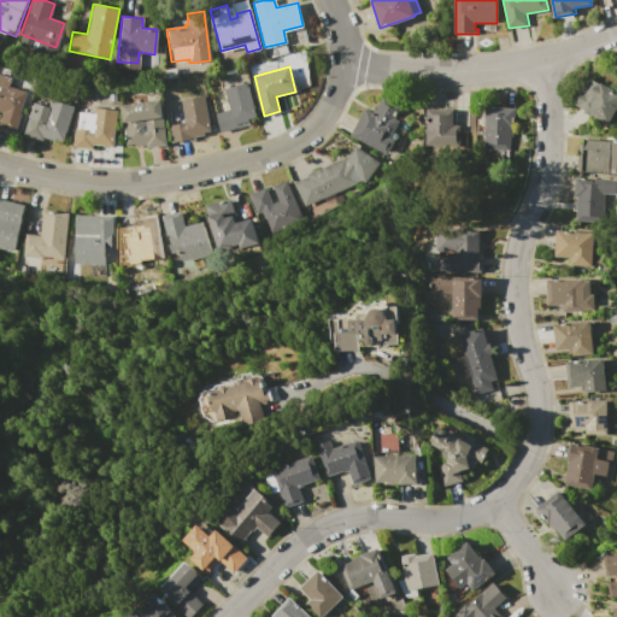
[(0,74),(11,77),(9,87),(28,93),(16,131),(0,127),(0,122),(4,111),(0,110),(0,74)]
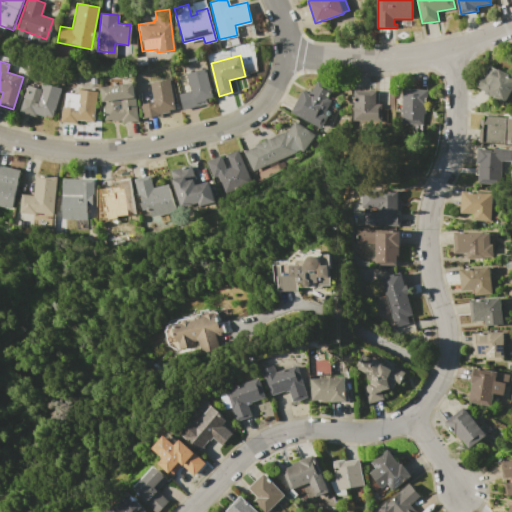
[(478,86),(479,85),(478,84),(483,74),(487,76),(493,66),(498,70),(499,68),(510,74),(509,75),(511,76),(511,89),(505,102),(486,92),(486,91),(478,86)]
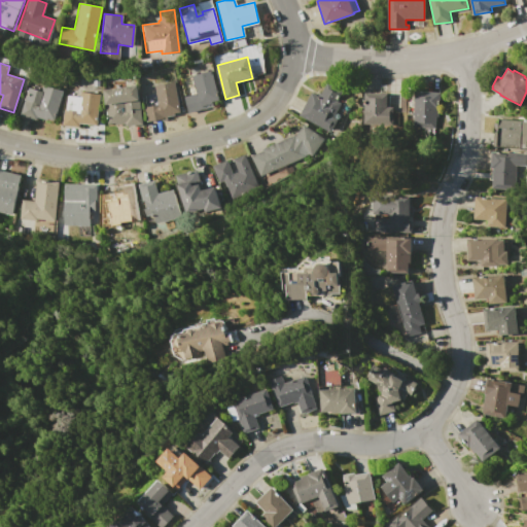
[(191,75),(211,70),(219,101),(202,105),(203,109),(188,113),(183,96),(197,92),(191,75)]
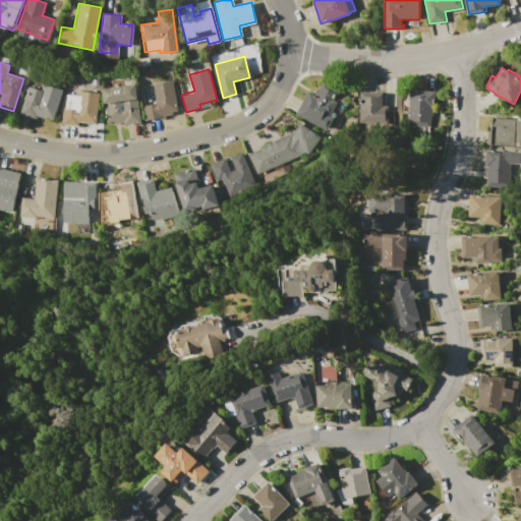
[(141,94),(151,92),(155,95),(154,84),(173,80),(178,111),(172,112),(172,113),(165,115),(165,116),(146,120),(141,94)]
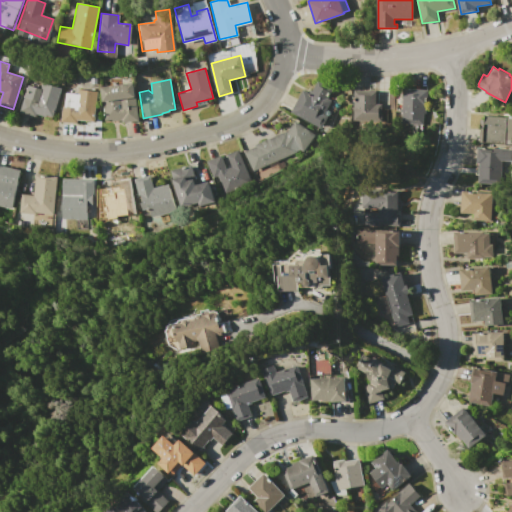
[(291,112),(303,89),(310,93),(318,80),(331,87),(326,97),(331,100),(323,113),(326,115),(320,127),(291,112)]
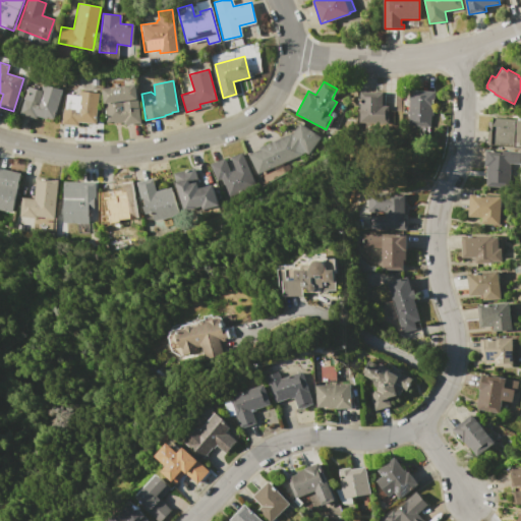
[(19,113),(27,87),(40,91),(42,84),(61,90),(52,120),(36,116),(36,118),(19,113)]
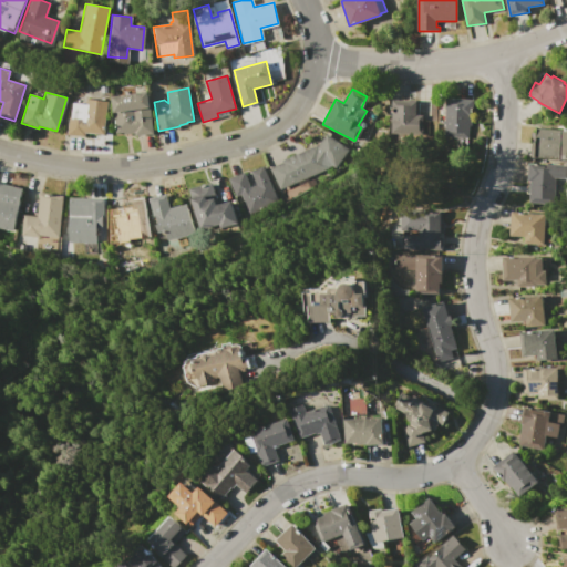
[(111,96),(147,92),(152,133),(133,135),(133,134),(123,135),(123,132),(115,133),(111,96)]
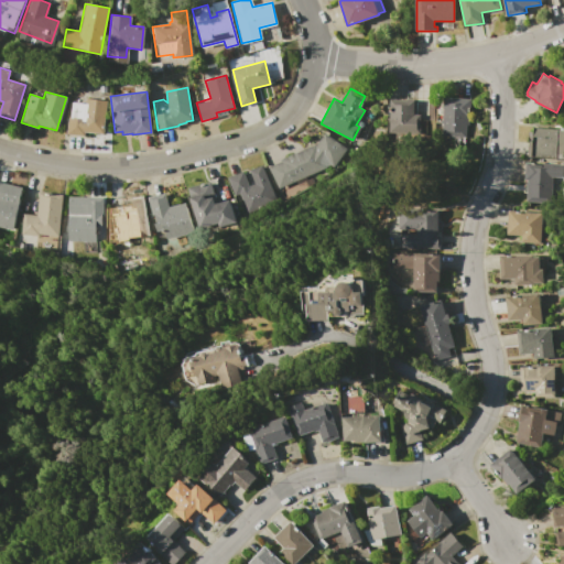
[(445,97),(470,98),(468,138),(442,137),(445,97)]
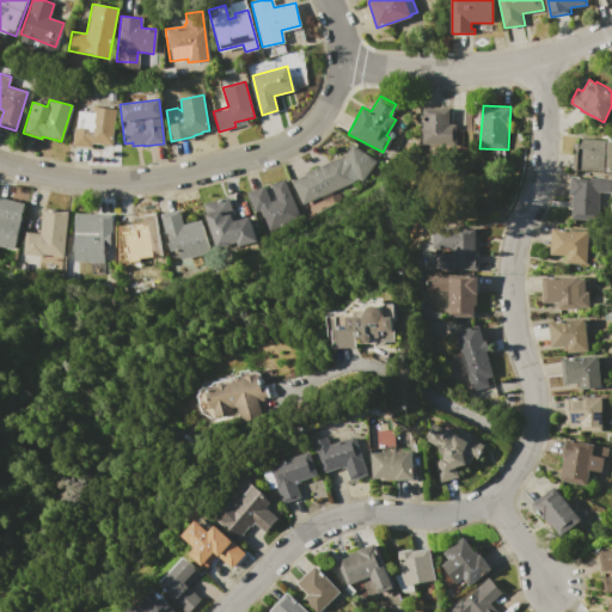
[(79,111),(85,111),(85,109),(93,110),(93,106),(116,109),(111,146),(92,144),(92,147),(74,145),(79,111)]
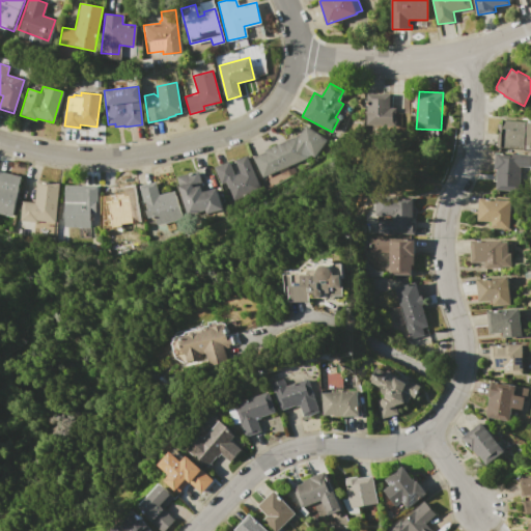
[(367,93),(389,94),(388,108),(395,108),(394,117),(388,117),(388,123),(366,122),(367,93)]
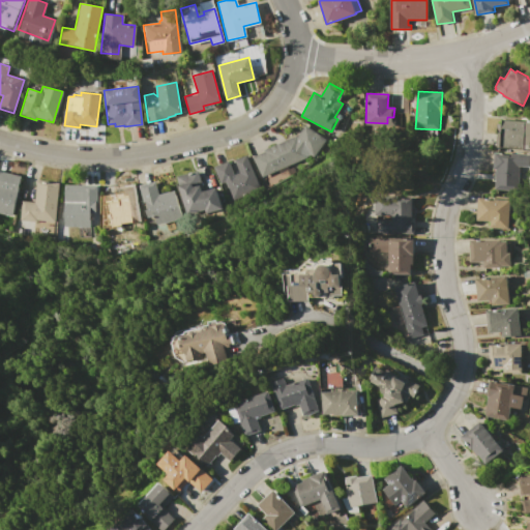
[(502,119),(529,121),(529,148),(497,147),(498,133),(501,133),(502,119)]
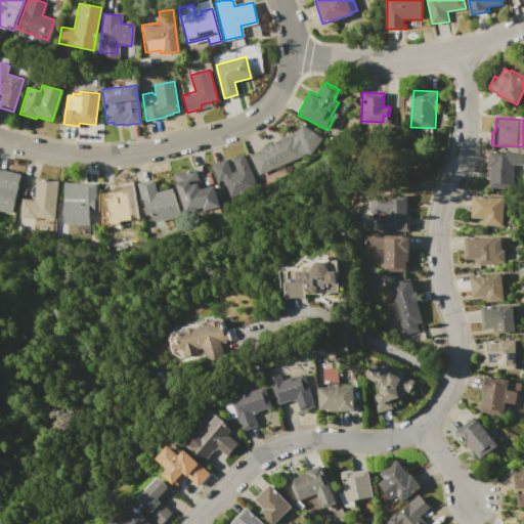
[(249,156),(262,149),(261,147),(294,134),(301,124),(320,137),(306,157),(303,156),(256,174),(249,156)]
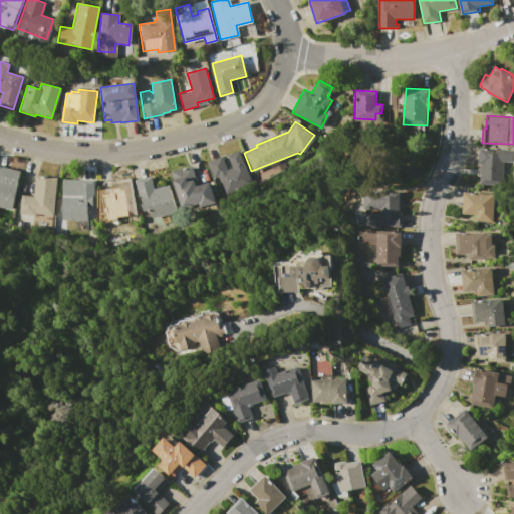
[(479,148),(513,150),(512,162),(503,161),(501,185),(479,183),(481,163),(478,163),(479,148)]
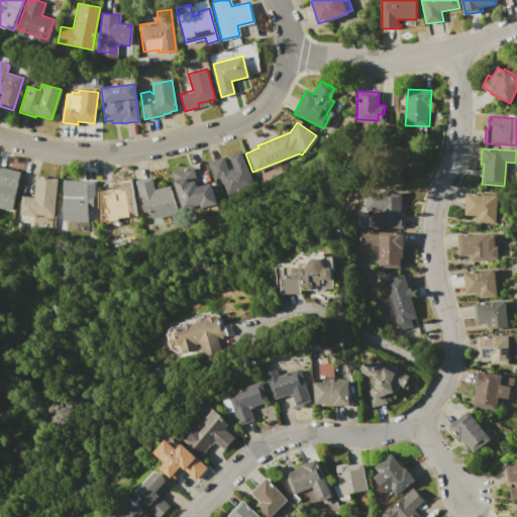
[(208,163),(223,157),(228,170),(233,168),(228,156),(240,151),(252,184),(225,194),(218,178),(215,179),(214,175),(213,176),(208,163)]
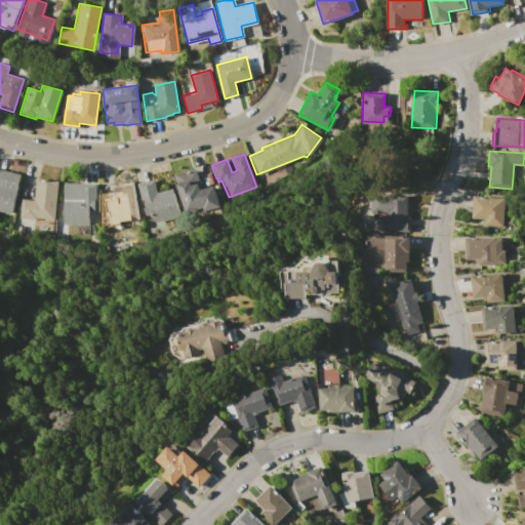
[(0,169),(21,174),(12,212),(0,209),(0,169)]
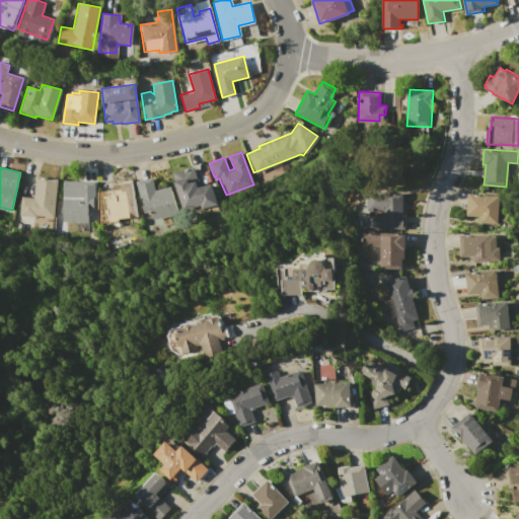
[(172,172),(194,167),(199,187),(211,183),(216,205),(183,214),(172,172)]
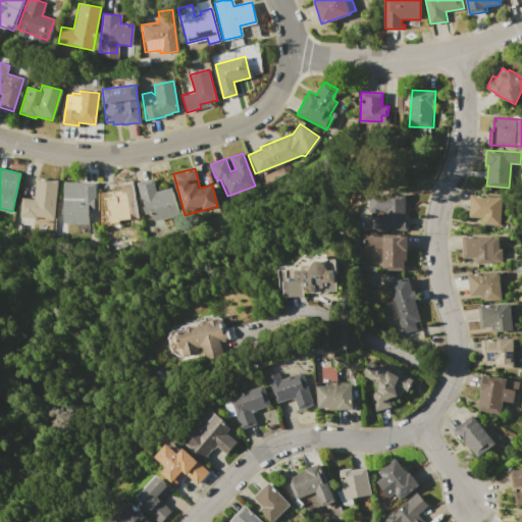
[(37,177),(57,180),(53,219),(52,219),(51,224),(20,220),(21,217),(18,216),(21,198),(34,199),(37,177)]
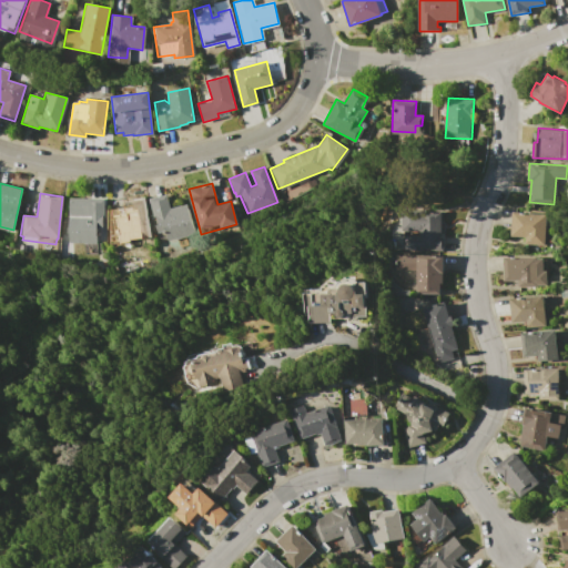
[(149,199),(166,194),(169,208),(185,204),(193,235),(165,241),(163,232),(156,233),(149,199)]
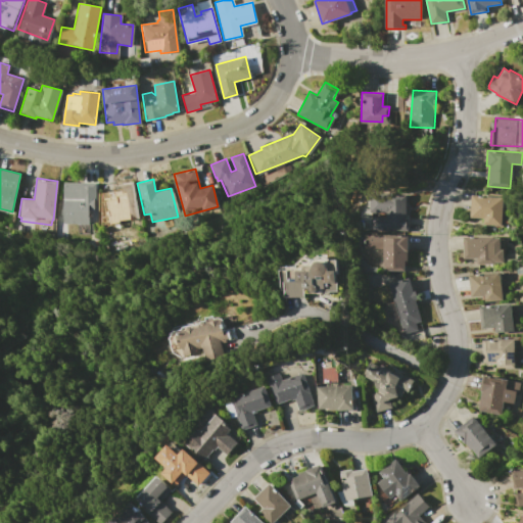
[(63,182),(96,183),(95,200),(94,200),(94,208),(95,208),(95,223),(88,223),(88,224),(62,224),(63,182)]
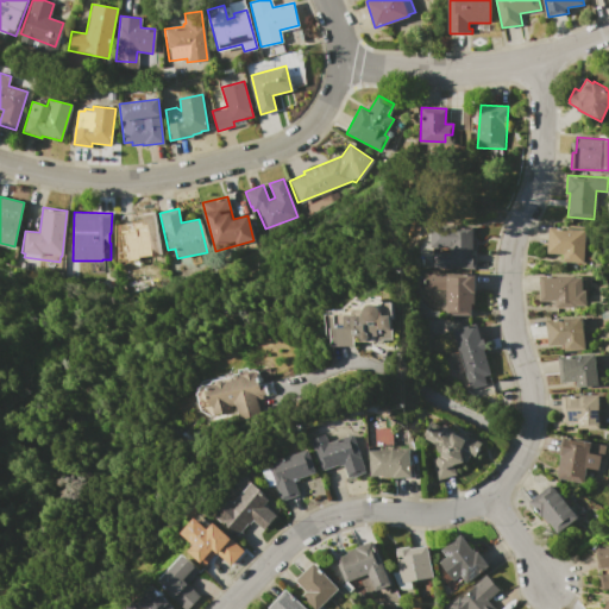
[(131,214),(156,212),(159,262),(132,264),(132,263),(120,264),(120,262),(117,262),(115,244),(118,244),(118,242),(133,240),(131,214)]
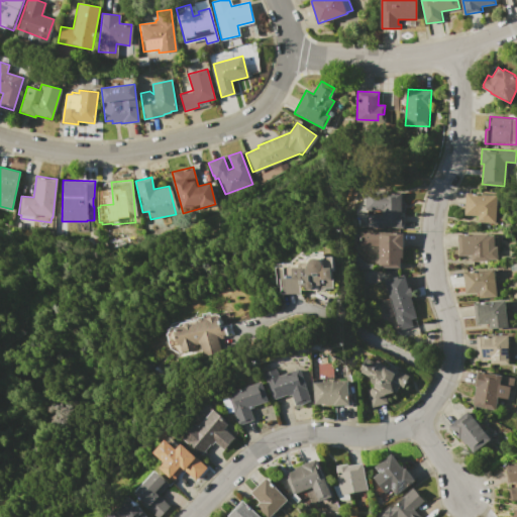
[(366,192),(402,193),(401,213),(403,213),(403,225),(400,225),(400,229),(369,227),(369,214),(381,214),(381,210),(366,209),(366,192)]
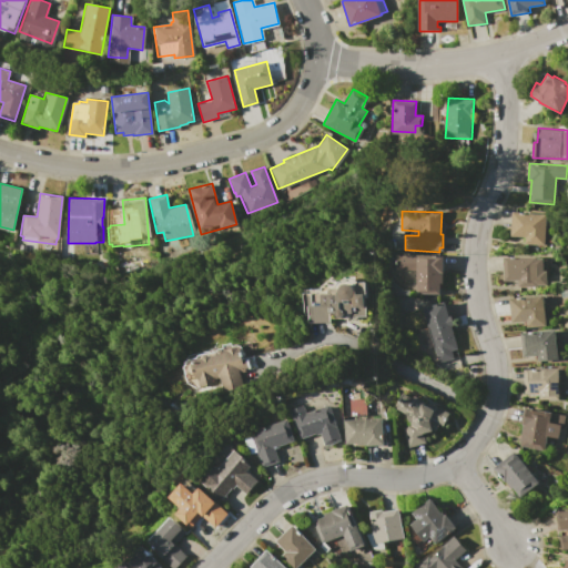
[(513,212),(546,215),(543,245),(524,243),(524,237),(510,236),(513,212)]
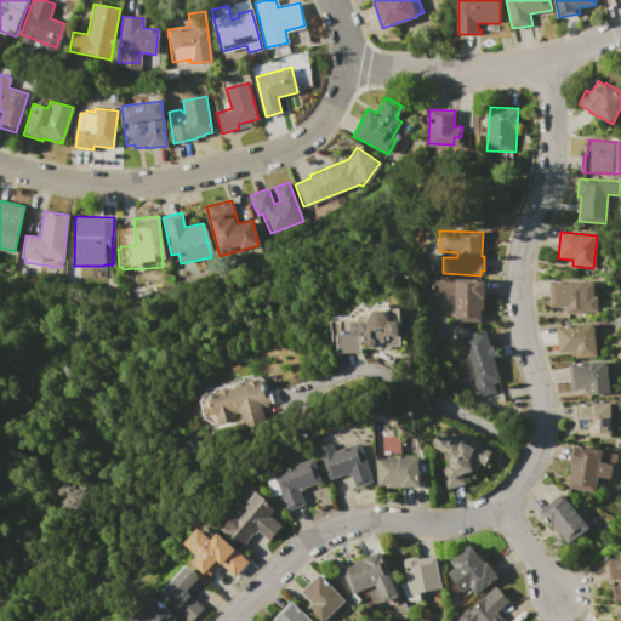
[(436,279),(484,280),(483,309),(480,309),(480,324),(455,324),(455,296),(436,295),(436,279)]
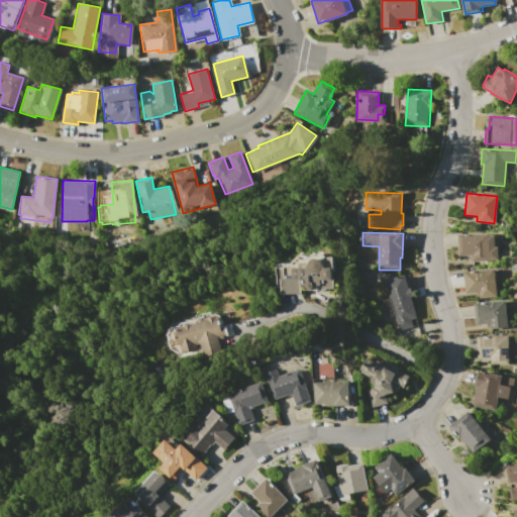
[(457,234),(488,233),(488,234),(494,234),(495,246),(497,246),(497,261),(489,261),(489,262),(470,263),(470,255),(458,255),(457,234)]
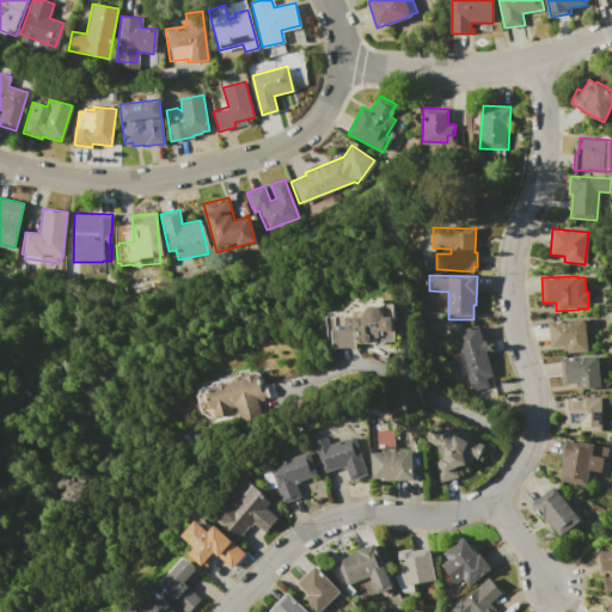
[(343,311),(359,298),(365,305),(366,303),(371,300),(374,299),(379,300),(383,303),(384,304),(395,304),(395,320),(393,320),(395,329),(396,329),(396,342),(386,342),(386,343),(356,343),(356,348),(334,348),(334,338),(329,338),(329,312),(343,311)]
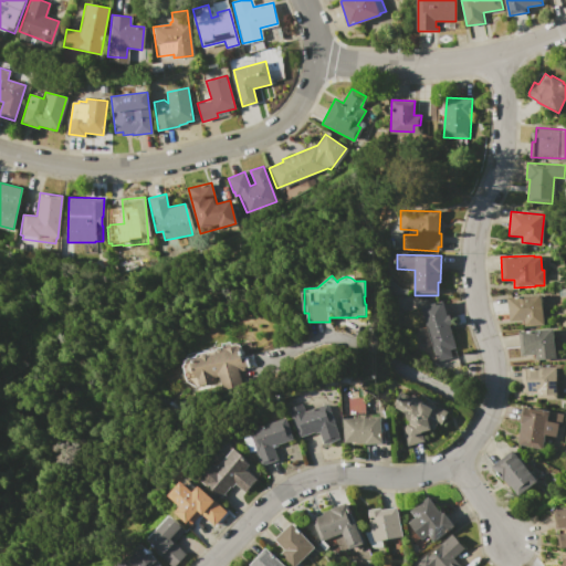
[(507,297),(540,295),(542,325),(521,326),(521,322),(510,322),(507,297)]
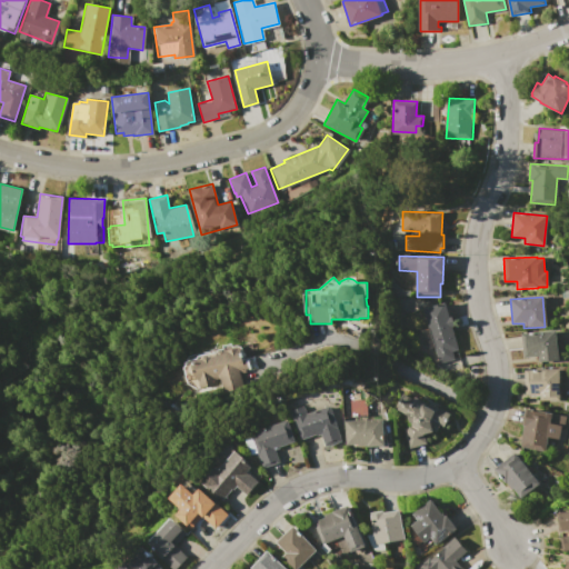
[(422,309),(445,302),(449,317),(451,317),(453,326),(451,327),(458,349),(449,351),(451,360),(439,365),(422,309)]
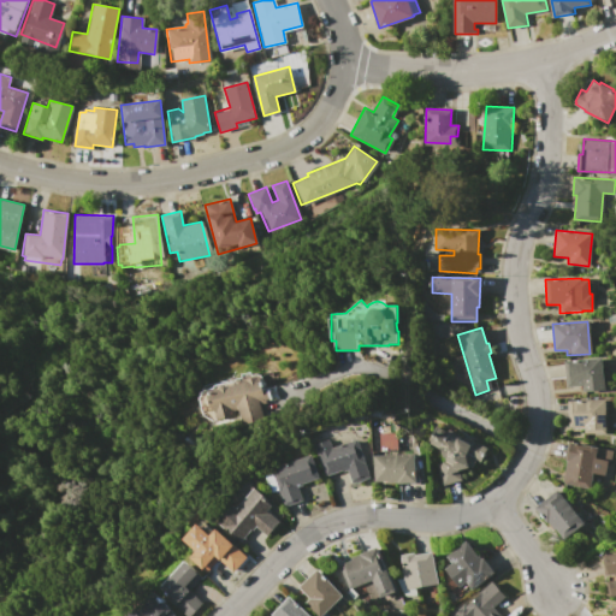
[(566,362),(600,359),(603,390),(582,392),(581,386),(567,388),(566,362)]
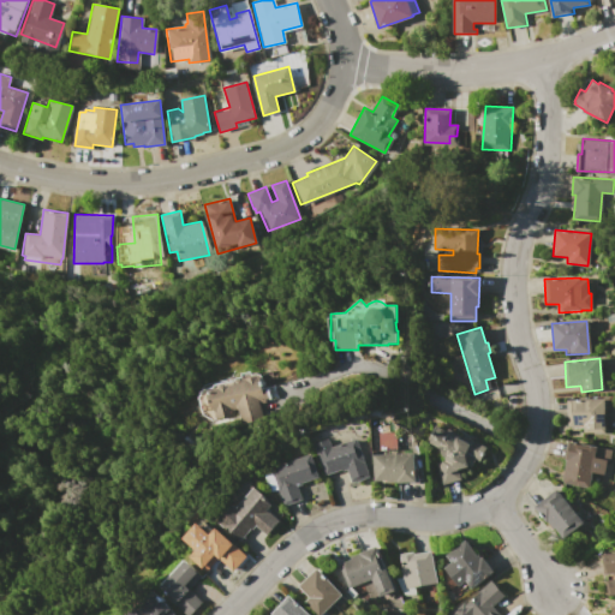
[(203,389),(197,398),(201,415),(213,423),(239,418),(242,427),(262,423),(260,411),(272,407),(268,388),(263,388),(260,376),(255,374),(249,374),(249,372),(239,374),(240,376),(234,377),(233,380),(227,381),(213,384),(212,388),(203,389)]
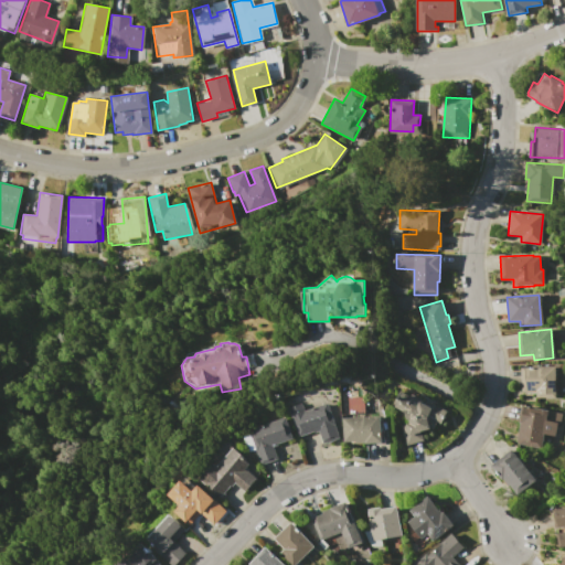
[(521,368),(554,366),(555,397),(536,397),(535,391),(522,391),(521,368)]
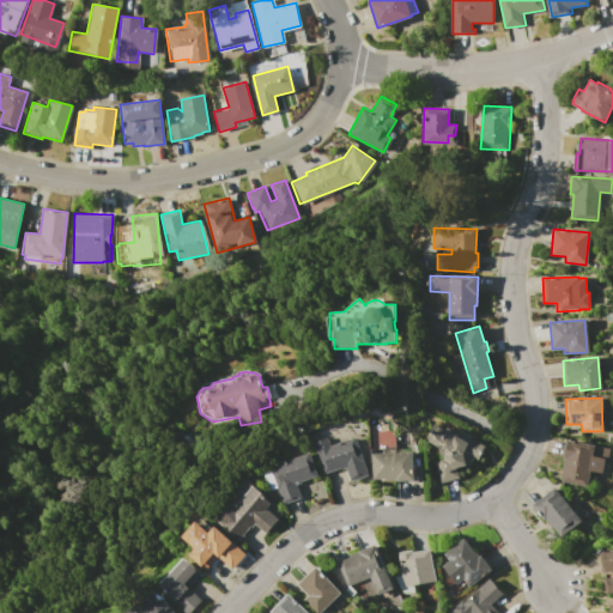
[(466,463),(466,465),(456,467),(459,478),(457,478),(439,481),(435,461),(441,460),(438,451),(442,450),(424,439),(435,420),(457,432),(459,430),(472,437),(485,444),(478,460),(473,457),(469,466),(466,463)]
